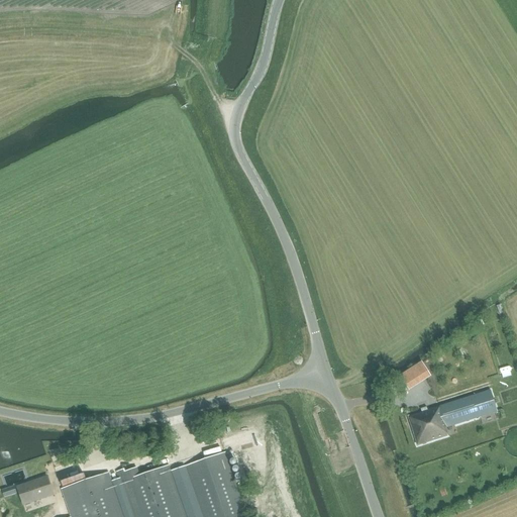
[(445,429),(497,412),(491,392),(408,417),(417,446),(447,436),(445,429)]
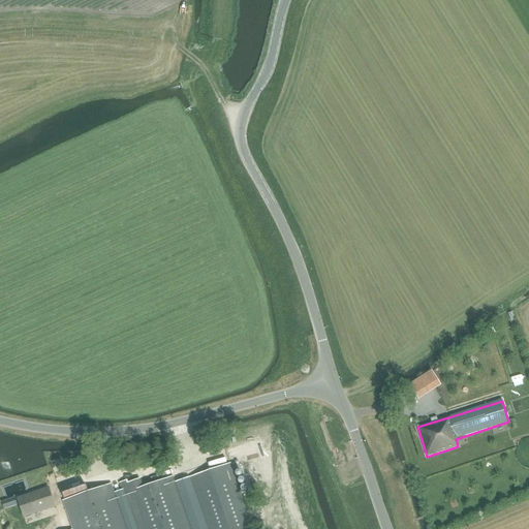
[(189,477),(207,528),(252,528),(229,463),(189,477)]
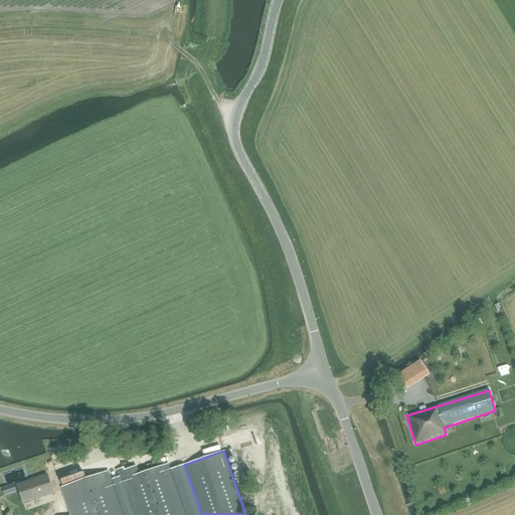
[(120,477),(132,514),(185,514),(168,464),(138,474),(135,466),(124,471),(123,468),(115,470),(118,477),(120,477)]
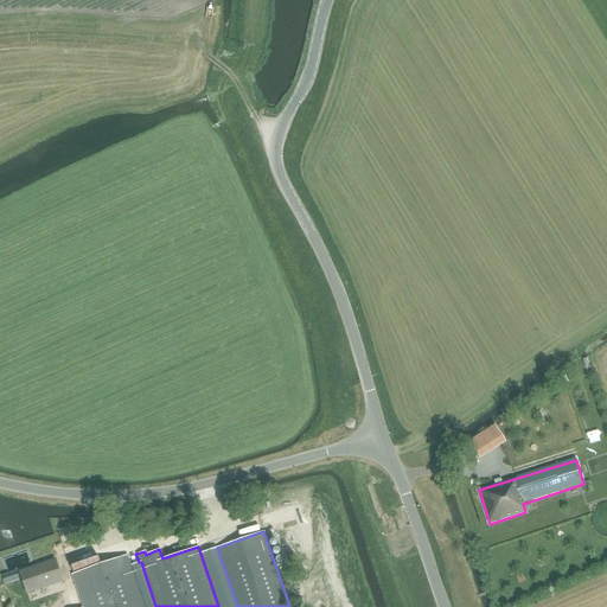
[(139,562),(129,566),(126,555),(71,575),(82,606),(155,606),(141,562),(139,562)]
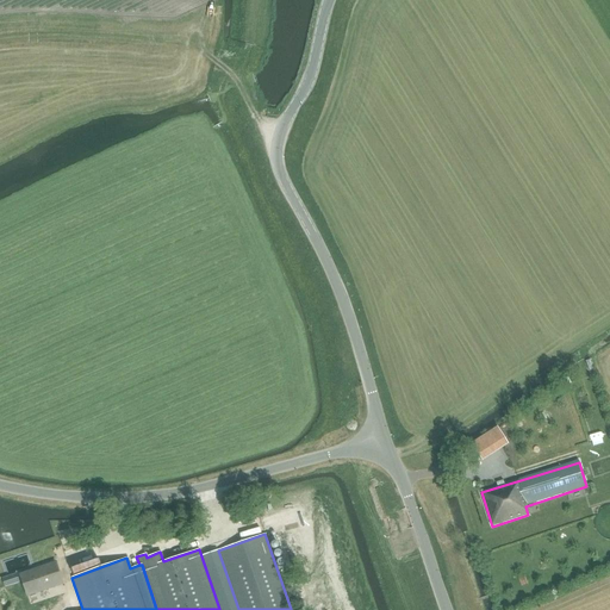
[(18,573),(26,597),(64,585),(56,561),(18,573)]
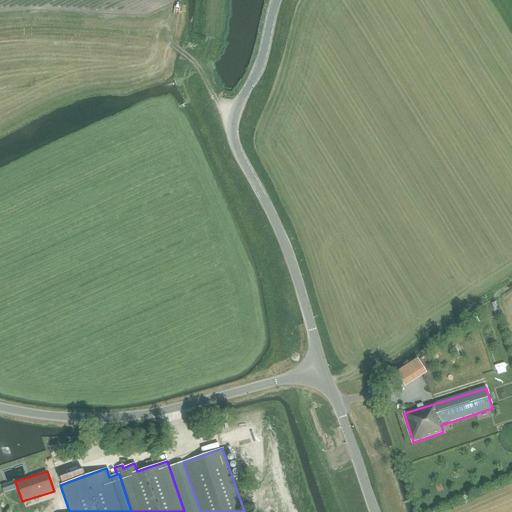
[(16,489),(14,482),(2,486),(4,493),(16,489)]
